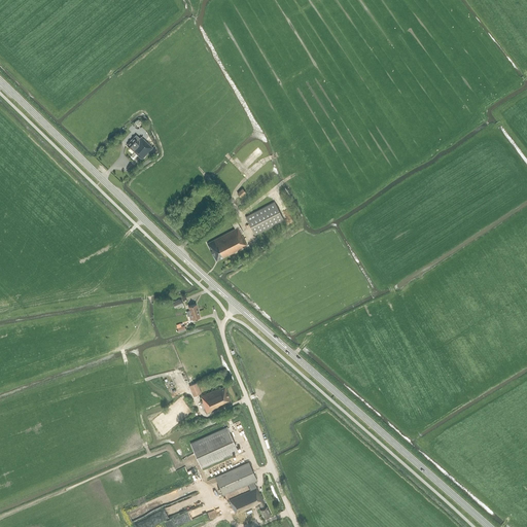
[(135,130),(136,130),(138,131),(139,131),(140,130),(142,130),(142,128),(143,127),(143,126),(142,124),(141,123),(140,123),(139,121),(137,123),(136,123),(135,124),(134,126),(134,127),(135,128),(135,130)]
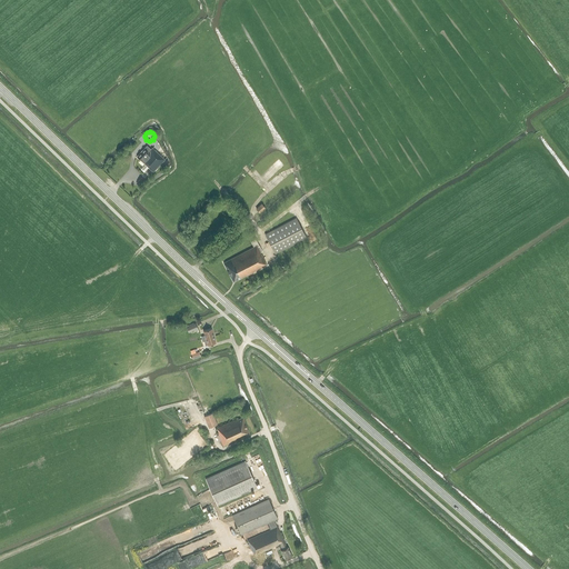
[(153,171),(167,157),(159,142),(151,149),(147,146),(137,157),(153,171)]
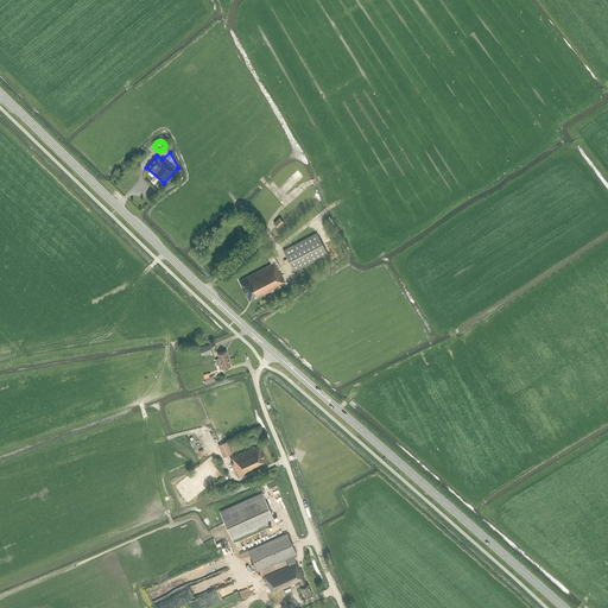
[(295,272),(328,254),(316,233),(284,251),(295,272)]
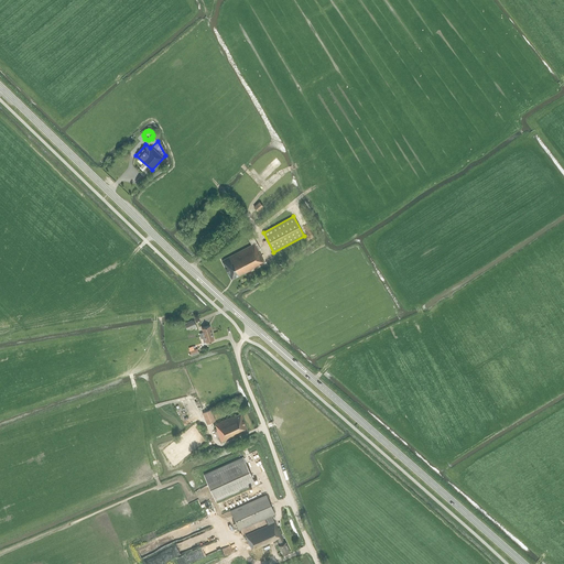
[(251,245),(221,260),(231,279),(243,273),(243,274),(264,263),(262,258),(258,250),(260,249),(253,237),(249,239),(251,245)]
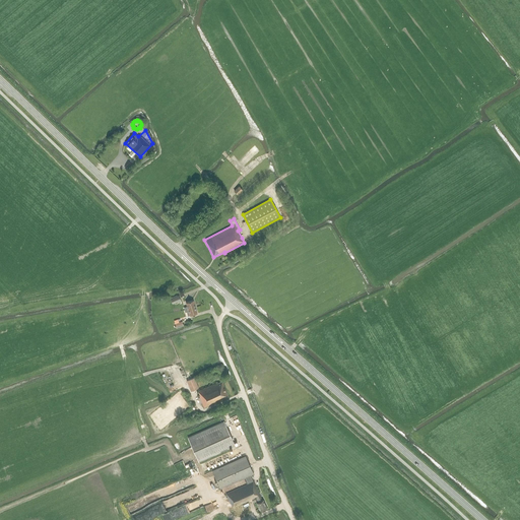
[(185,310),(195,307),(194,301),(186,303),(187,307),(184,308),(185,310)]
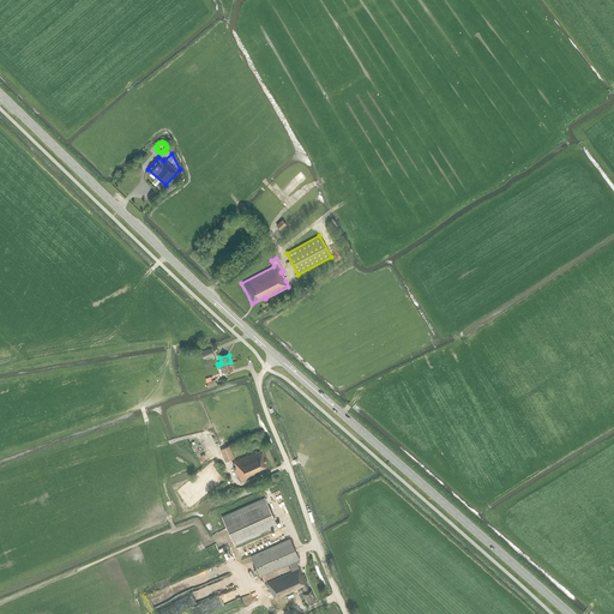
[(233,369),(230,362),(218,366),(220,369),(223,368),(224,373),(233,369)]
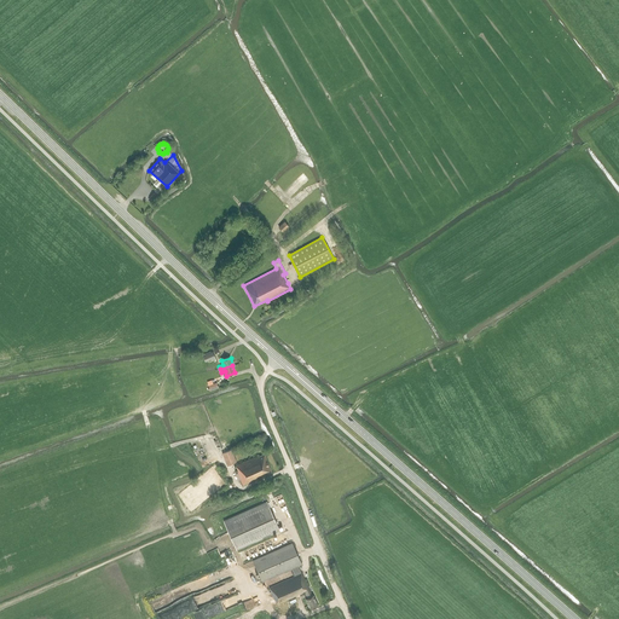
[(229,466),(237,462),(231,450),(224,452),(229,466)]
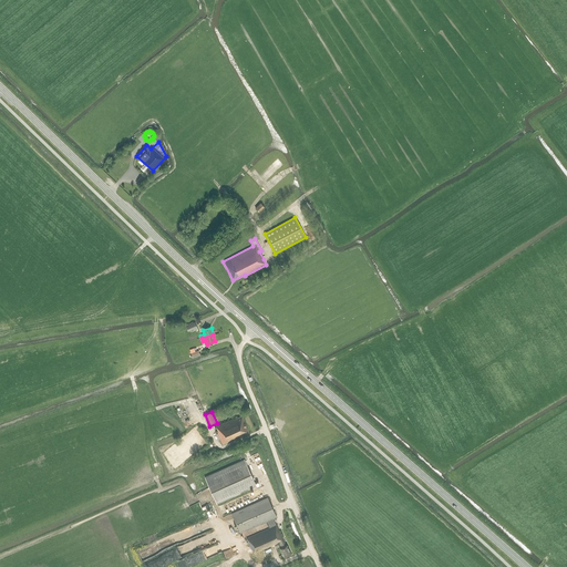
[(249,433),(241,415),(216,426),(218,431),(217,432),(218,433),(216,434),(219,440),(220,440),(223,444),(245,435),(244,435),(249,433)]
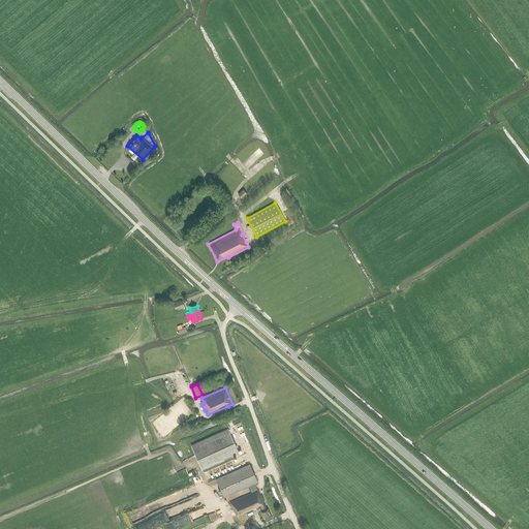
[(239,454),(228,429),(191,445),(203,470),(239,454)]
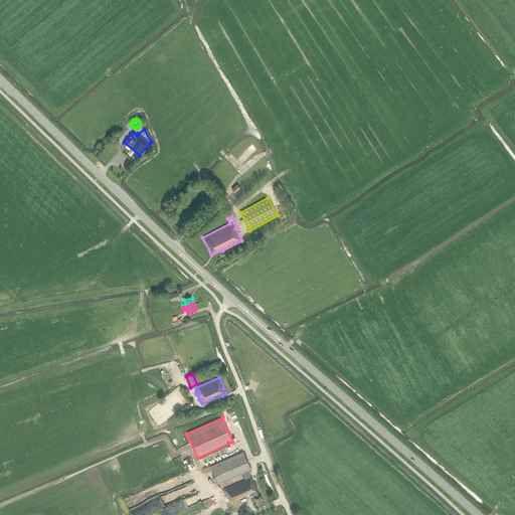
[(243,452),(210,467),(218,485),(241,474),(244,480),(224,489),(228,499),(228,498),(230,503),(253,492),(255,497),(254,498),(259,506),(265,503),(261,495),(260,496),(248,471),(251,470),(243,452)]
